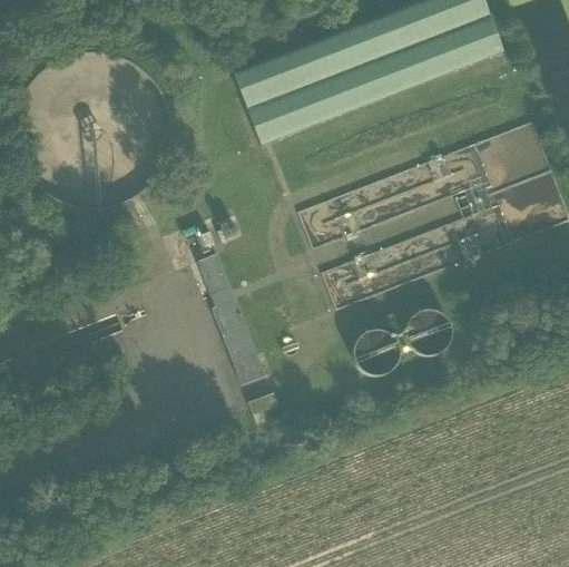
[(216,232),(205,236),(212,254),(224,250),(216,232)]
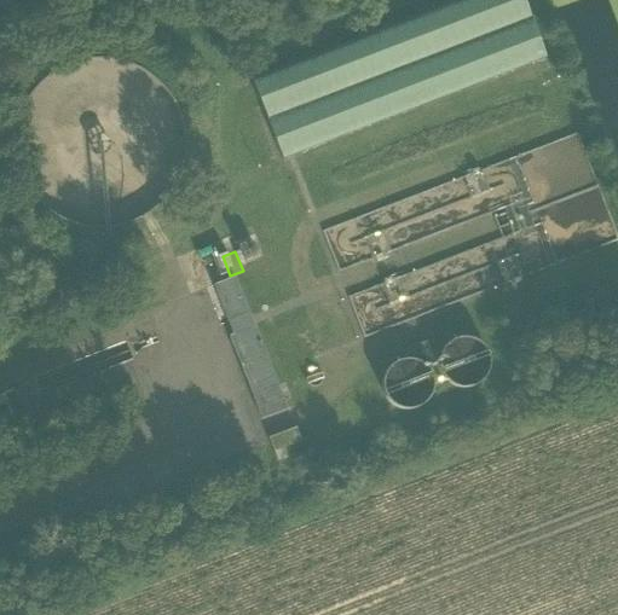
[(214,283),(229,321),(249,313),(235,274),(214,283)]
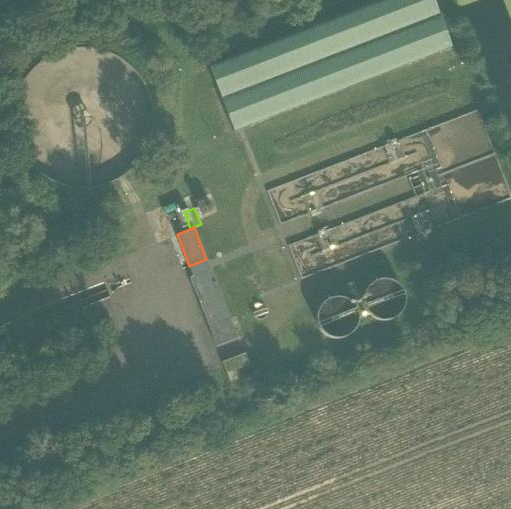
[(206,259),(189,266),(193,275),(210,268),(206,259)]
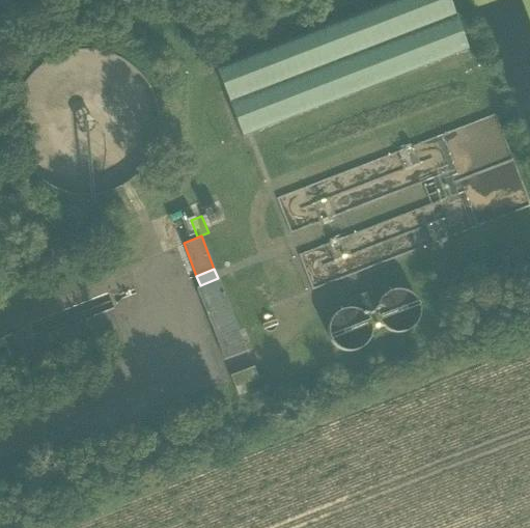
[(200,285),(196,286),(225,358),(247,350),(219,278),(218,278),(200,285)]
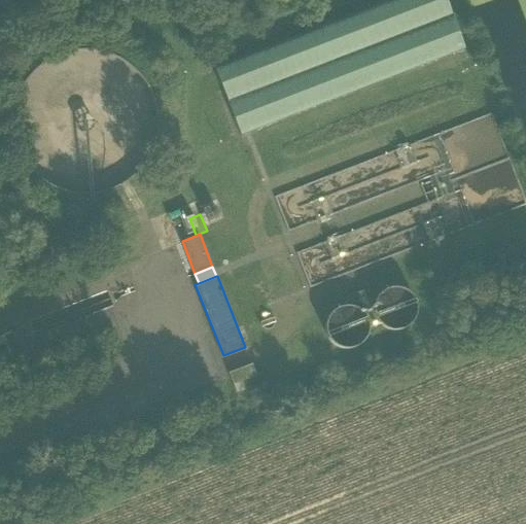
[(251,362),(230,371),(234,383),(256,374),(251,362)]
